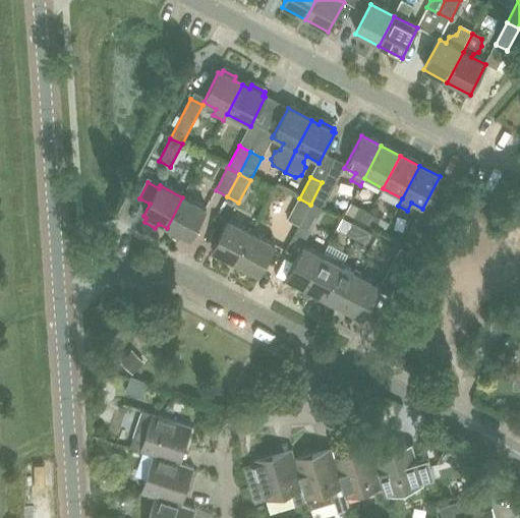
[(310,205),(322,211),(333,188),(322,182),(310,205)]
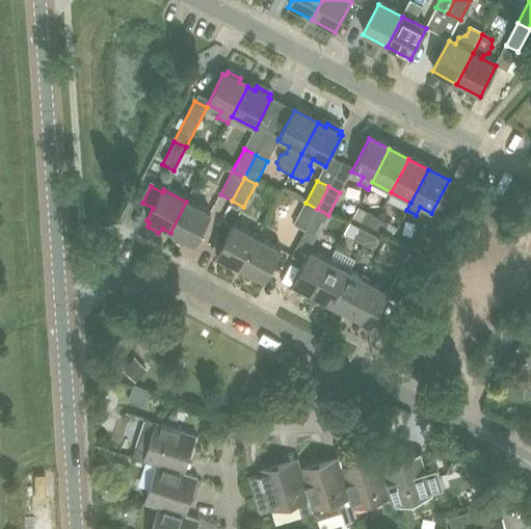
[(443,191),(431,213),(420,208),(416,215),(439,227),(454,197),(443,191)]
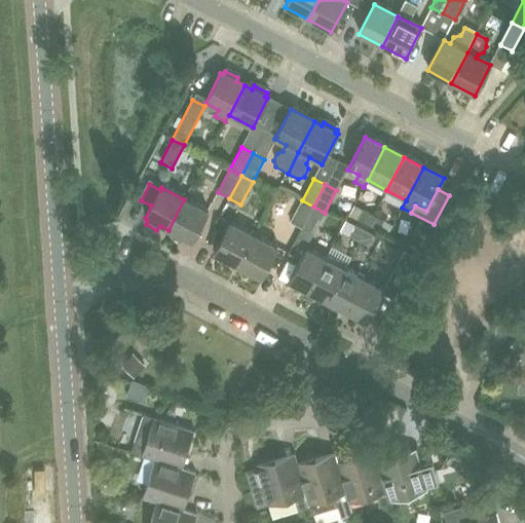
[(184,199),(169,230),(191,243),(208,212),(184,199)]
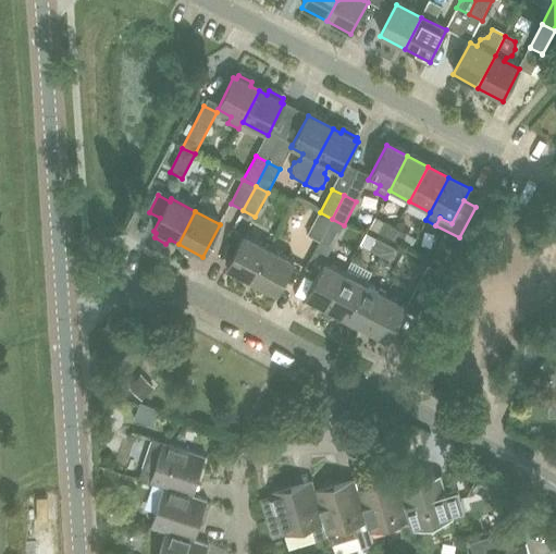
[(319,243),(332,219),(320,212),(307,236),(319,243)]
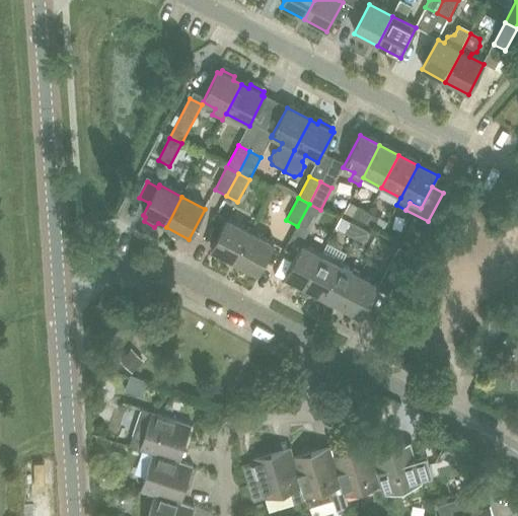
[(309,204),(297,226),(308,232),(320,210),(309,204)]
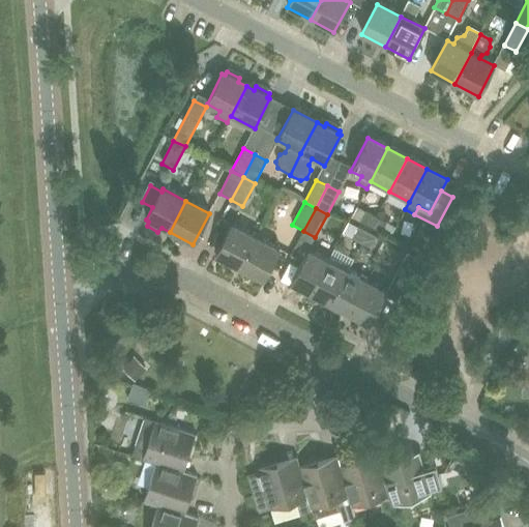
[(359,223),(370,228),(376,217),(365,212),(359,223)]
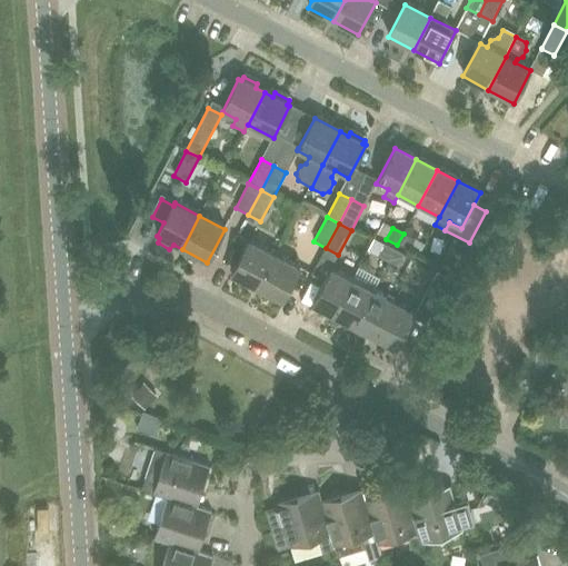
[(415,240),(404,234),(397,245),(409,251),(415,240)]
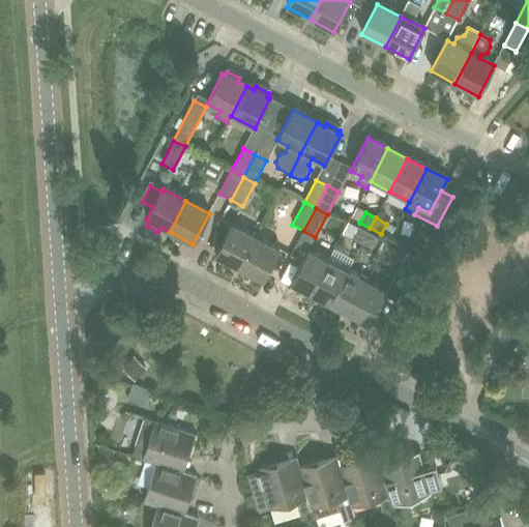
[(215,257),(238,269),(255,238),(232,226),(215,257)]
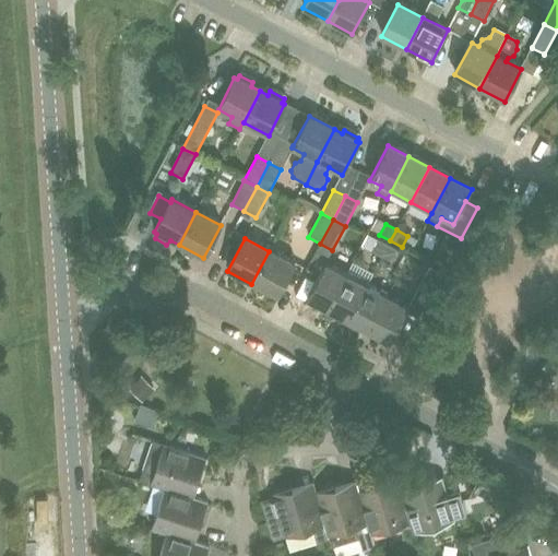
[(431,263),(444,270),(456,246),(444,238),(431,263)]
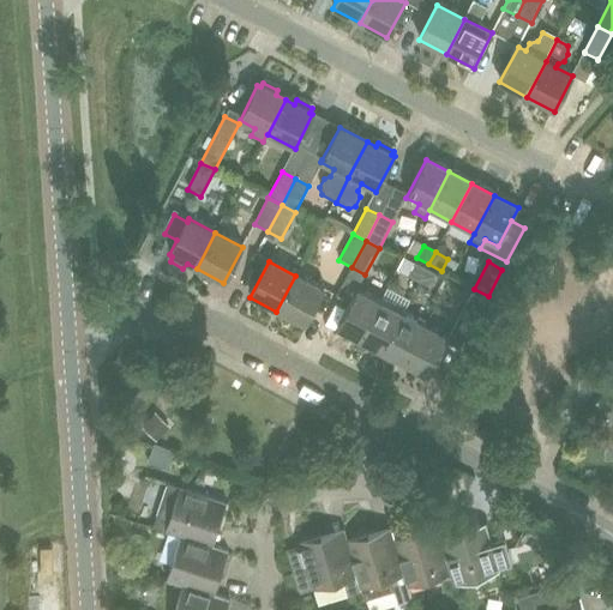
[(407,276),(419,283),(426,271),(414,264),(407,276)]
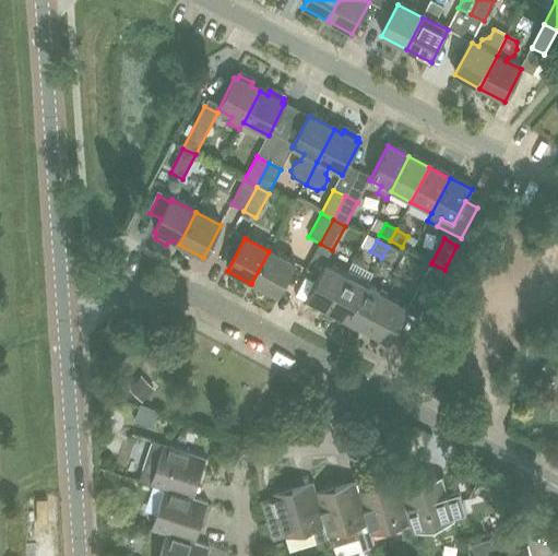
[(388,247),(381,258),(392,263),(399,252),(388,247)]
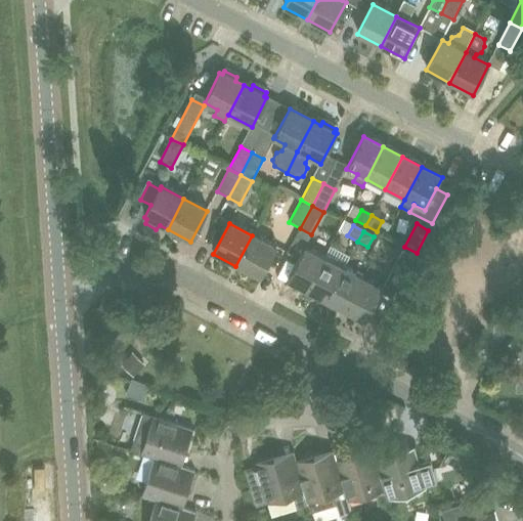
[(275,248),(252,235),(235,266),(259,278),(275,248)]
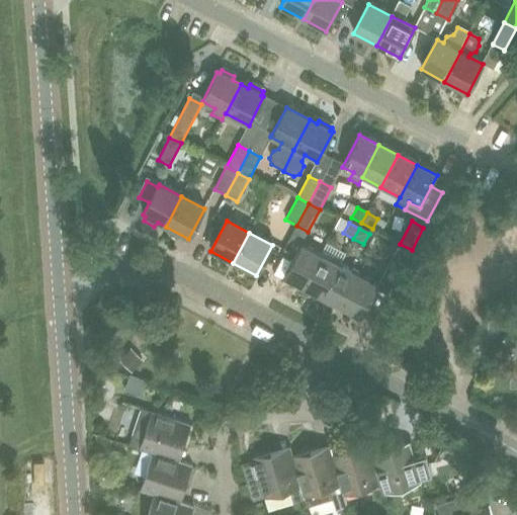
[(304,287),(321,255),(300,245),(283,277),(304,287)]
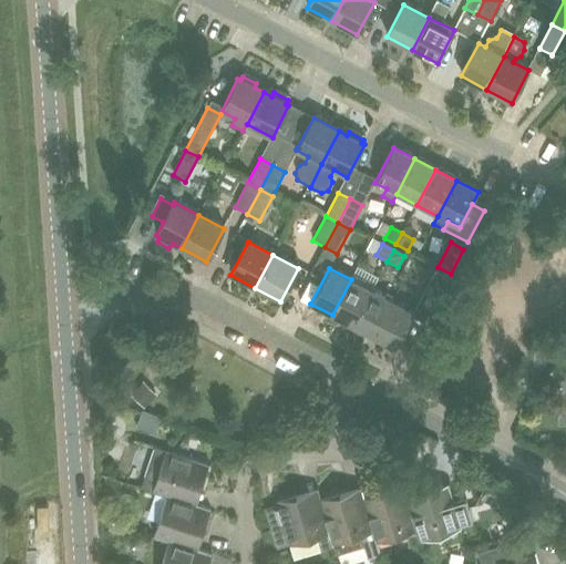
[(394,348),(410,319),(422,326),(434,304),(448,279),(434,273),(421,297),(413,313),(392,301),(373,337),(394,348)]
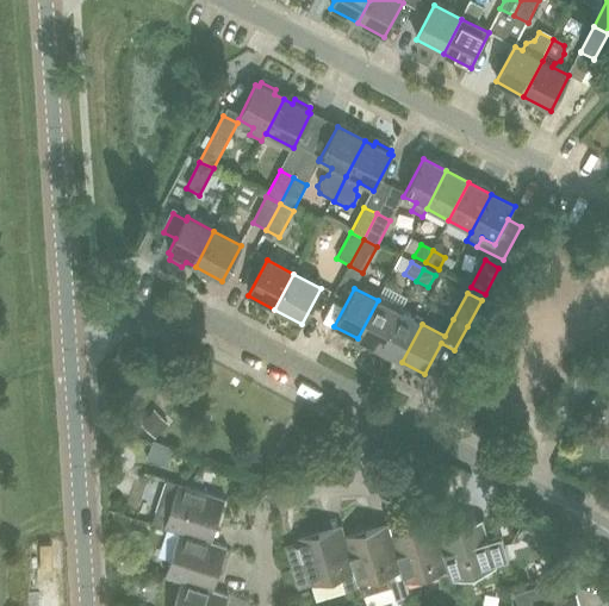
[(358,338),(379,350),(399,312),(378,300),(358,338)]
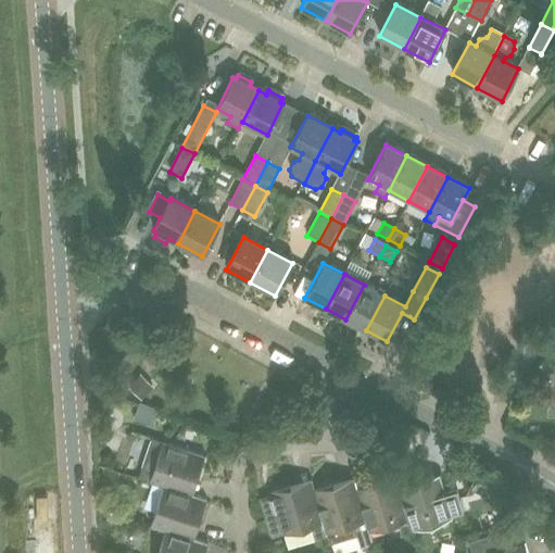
[(364,285),(345,319),(366,330),(385,296),(364,285)]
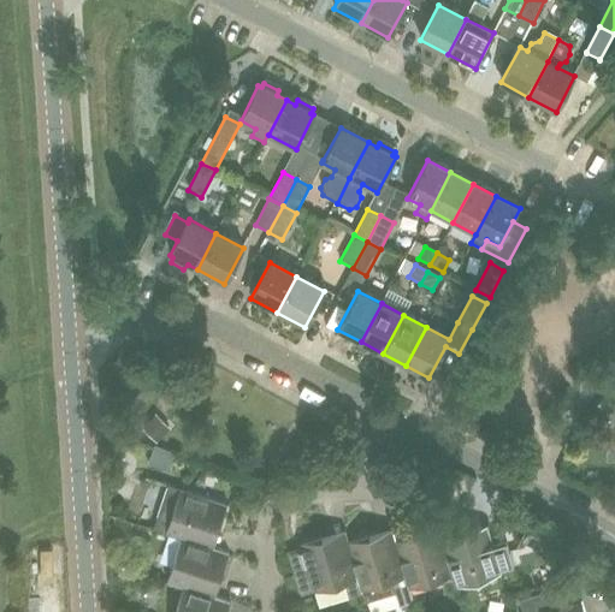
[(226,507),(179,492),(165,487),(152,532),(182,541),(183,541),(188,528),(217,538),(226,507)]
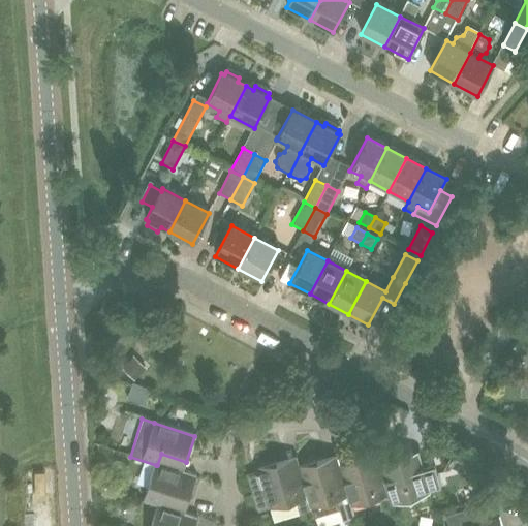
[(418,453),(379,464),(391,500),(392,504),(430,493),(429,489),(440,485),(435,466),(423,469),(418,453)]
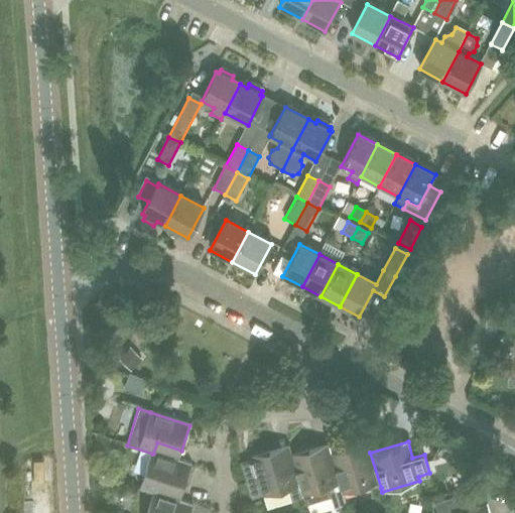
[(370,491),(381,488),(370,453),(367,443),(331,454),(342,494),(368,487),(370,491)]
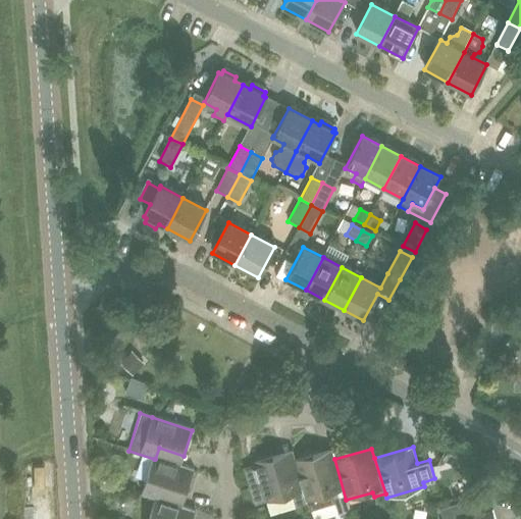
[(306,501),(330,494),(336,515),(350,511),(346,500),(334,459),(331,450),(294,461),(306,501)]
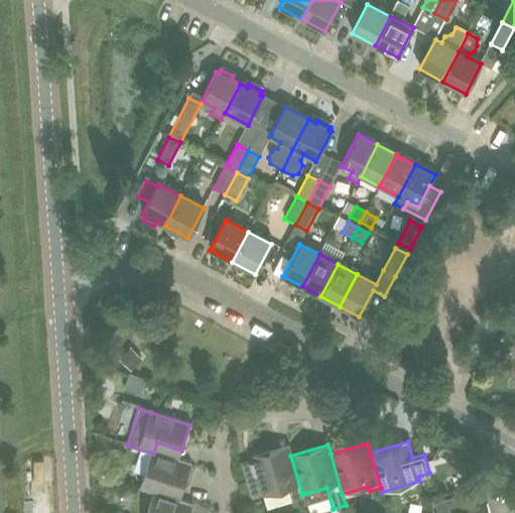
[(291,498),(302,495),(290,456),(288,445),(250,457),(257,478),(262,497),(288,489),(291,498)]
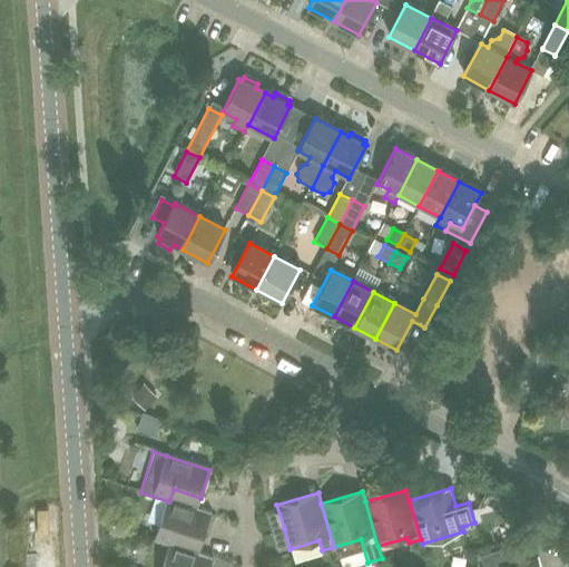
[(168,501),(155,541),(169,546),(172,547),(175,534),(202,543),(211,516),(169,501),(168,501)]
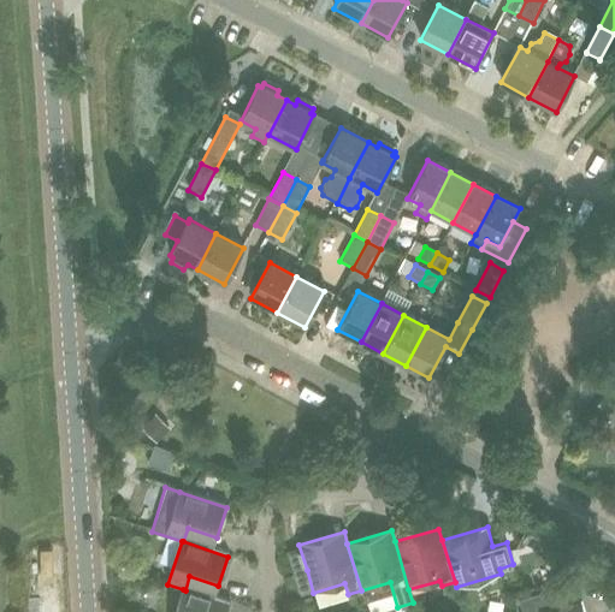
[(307,570),(291,575),(293,577),(297,594),(297,598),(313,593),(307,570)]
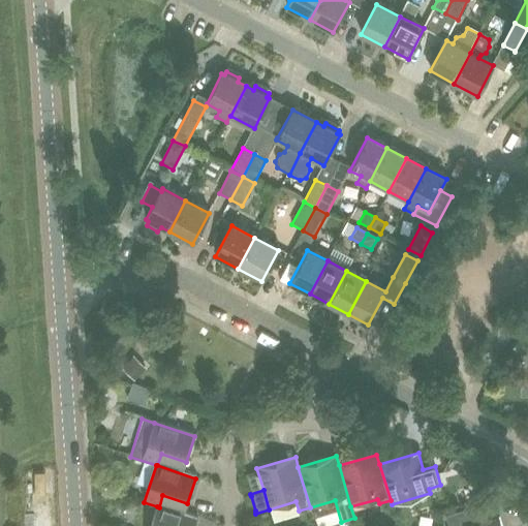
[(195,525),(197,520),(159,507),(157,506),(151,525),(195,525)]
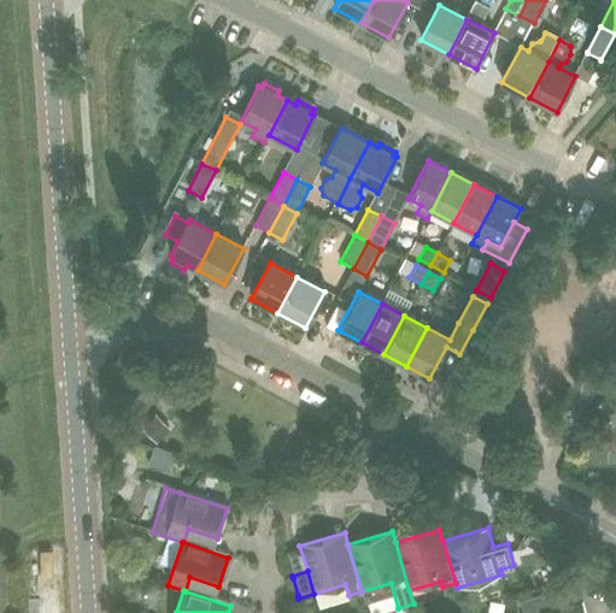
[(563,590),(522,602),(524,612),(585,612),(582,605),(569,608),(563,590)]
